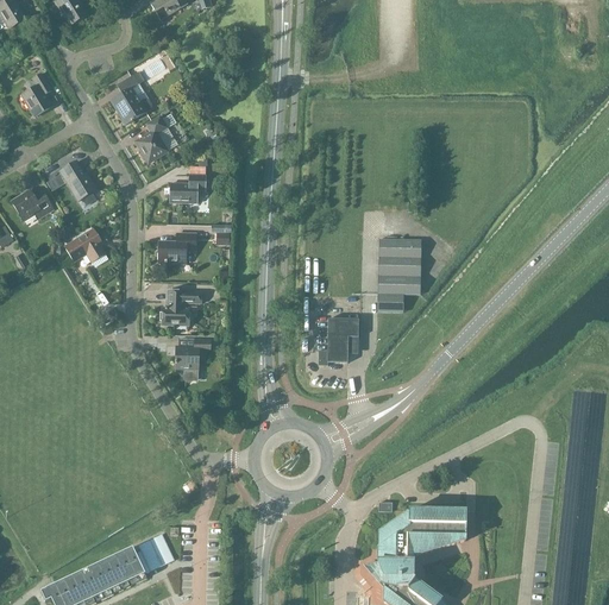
[(0,0),(0,12),(8,26),(25,17),(14,0),(0,0)]
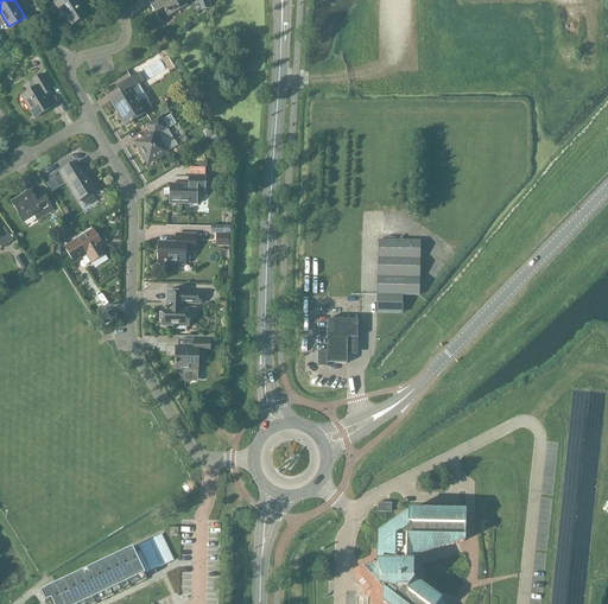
[(69,23),(87,11),(80,0),(56,0),(69,23)]
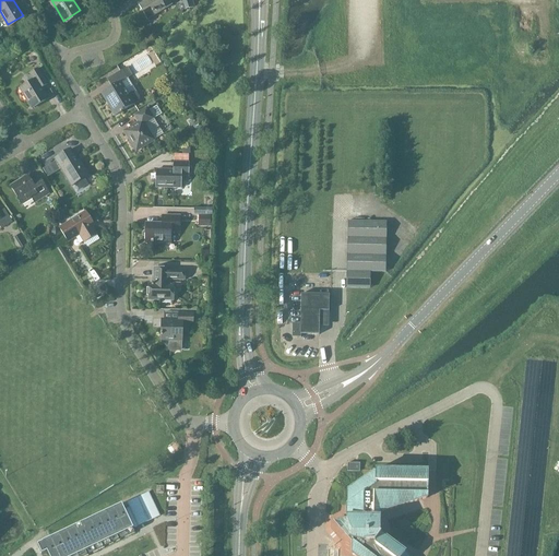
[(140,0),(138,1),(144,13),(153,8),(155,11),(171,1),(170,0),(140,0)]
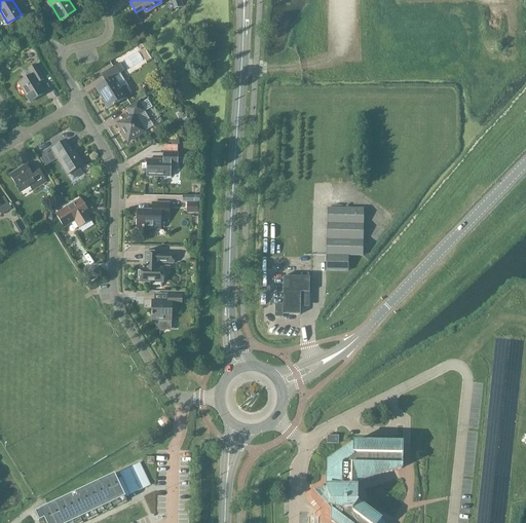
[(29,100),(44,90),(38,80),(43,77),(34,62),(27,67),(31,73),(17,81),(29,100)]
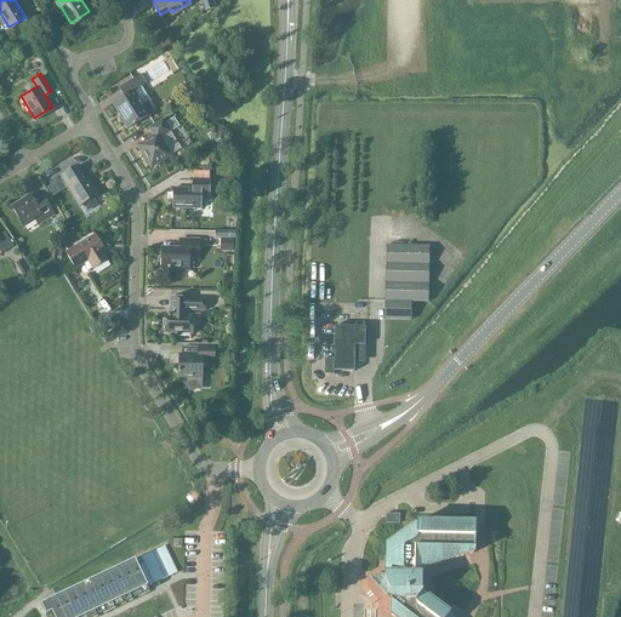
[(147,100),(142,102),(134,89),(141,84),(135,74),(118,85),(124,93),(112,101),(127,126),(135,121),(135,123),(137,121),(137,120),(153,110),(154,108),(154,107),(154,104),(152,101),(151,100),(148,100),(147,100)]
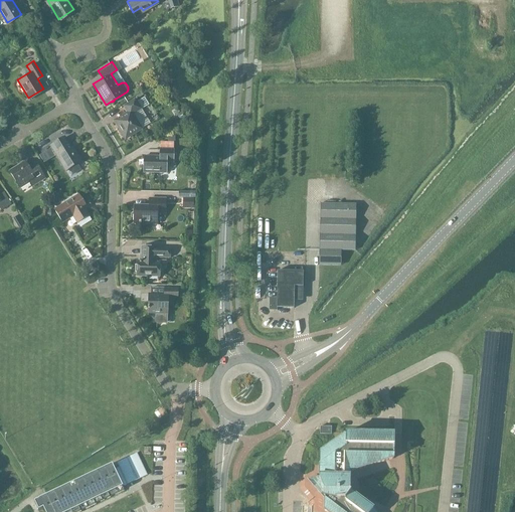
[(145,96),(138,100),(135,97),(124,104),(128,111),(115,119),(126,136),(150,121),(141,106),(148,102),(145,96)]
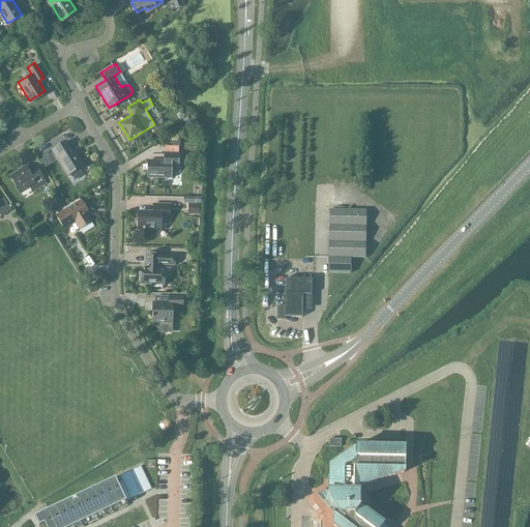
[(66,173),(83,163),(78,154),(77,155),(66,138),(51,147),(66,173)]
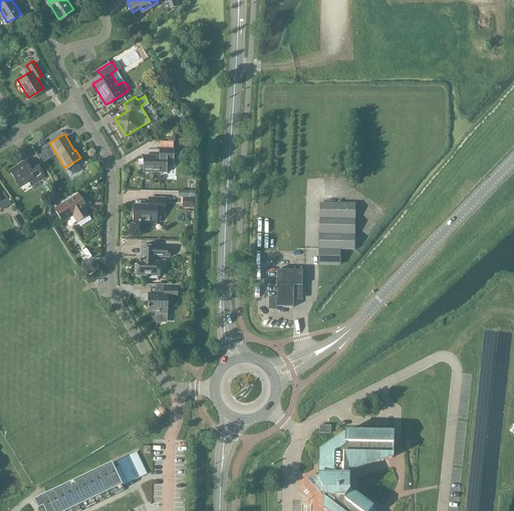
[(174,159),(174,147),(160,147),(159,154),(144,153),(144,154),(143,170),(167,170),(167,159),(174,159)]
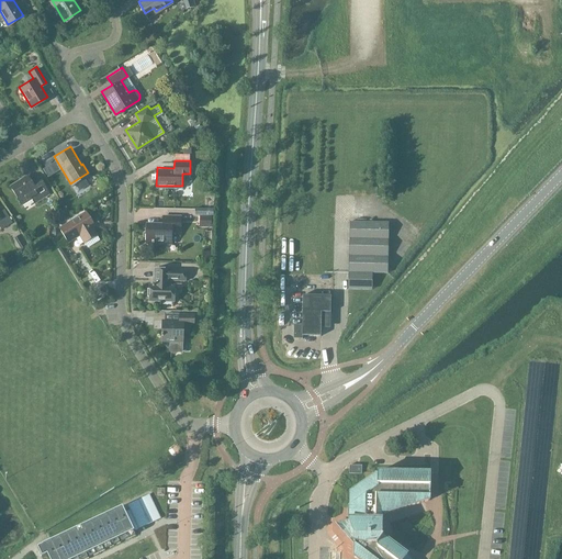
[(49,164),(43,167),(48,175),(54,171),(49,164)]
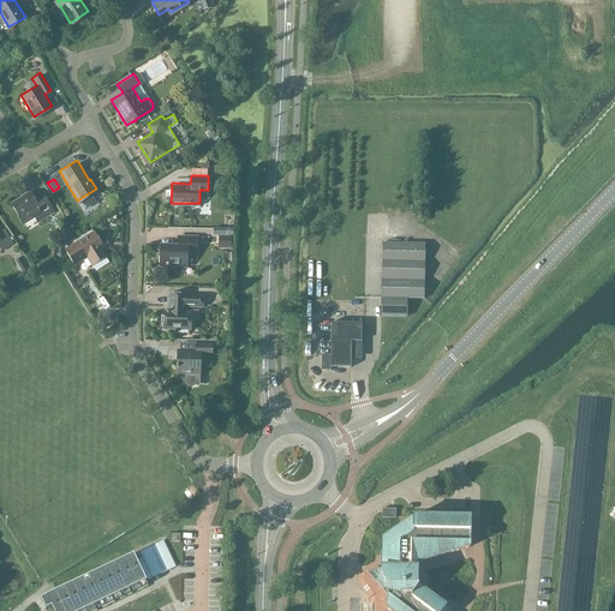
[(11,202),(24,223),(35,216),(36,220),(53,209),(42,192),(34,198),(30,192),(24,197),(23,193),(11,202)]
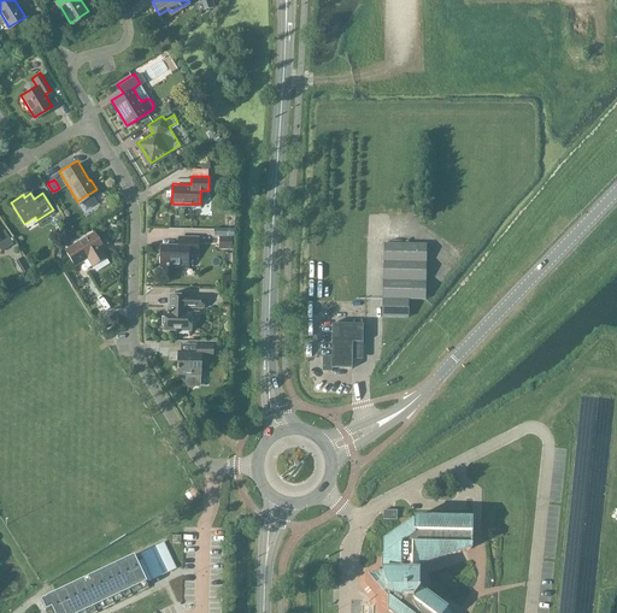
[(222,236),(234,236),(234,227),(223,227),(222,236)]
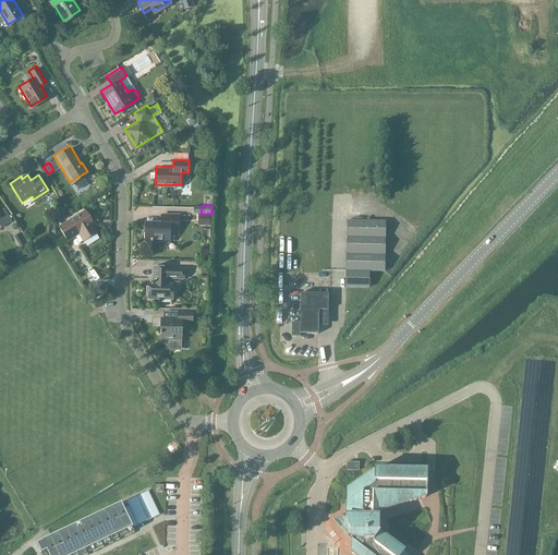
[(0,225),(0,226),(11,218),(3,206),(0,207),(0,225)]
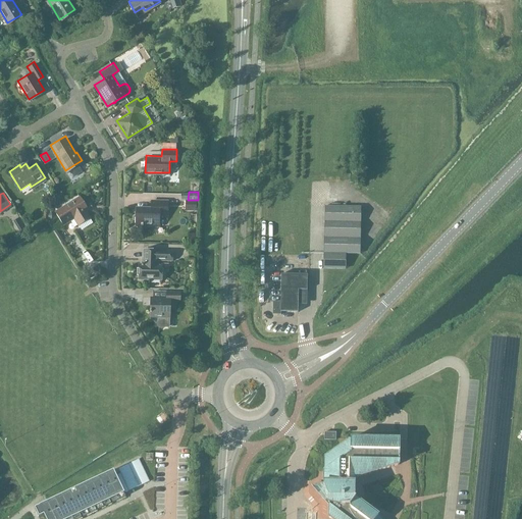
[(77,223),(90,216),(86,209),(87,208),(79,195),(54,209),(63,223),(73,216),(77,223)]
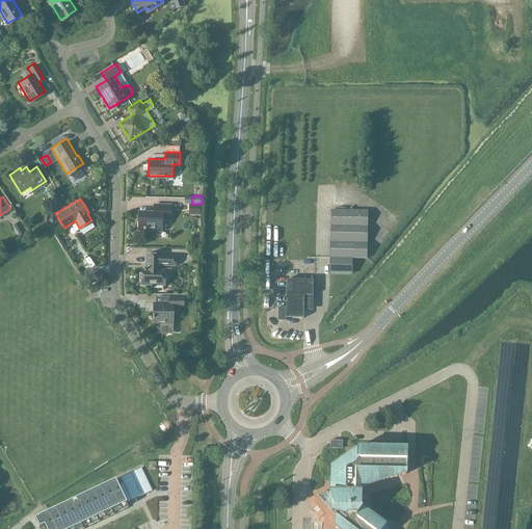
[(138,229),(163,229),(163,218),(171,218),(171,203),(155,203),(155,210),(139,210),(138,229)]
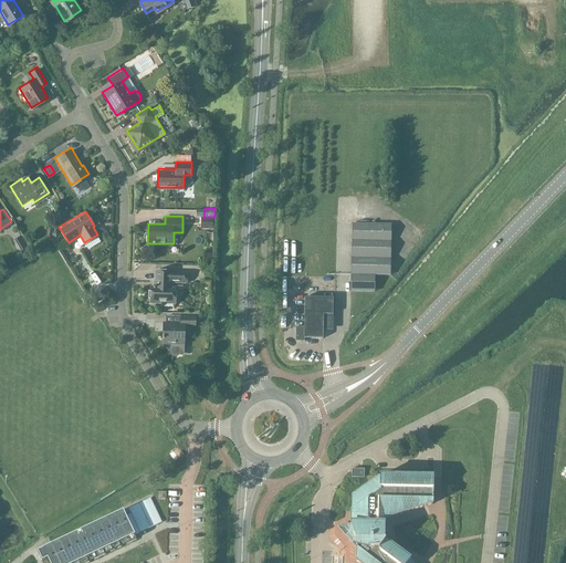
[(390,220),(350,219),(349,289),(375,289),(376,272),(389,272),(390,220)]
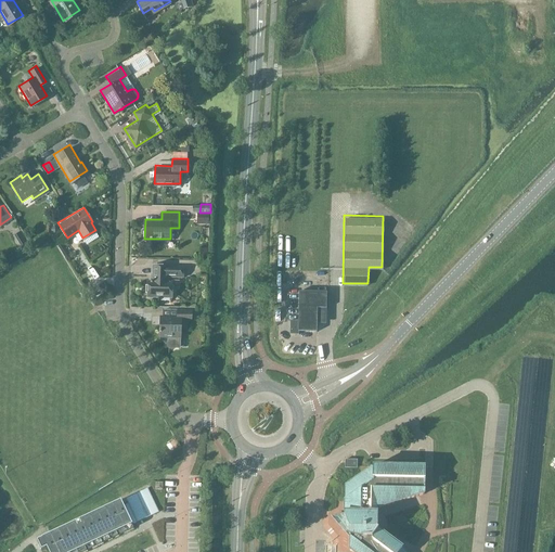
[(182,265),(151,265),(151,280),(149,280),(149,295),(172,295),(171,280),(169,280),(169,276),(182,276),(182,265)]
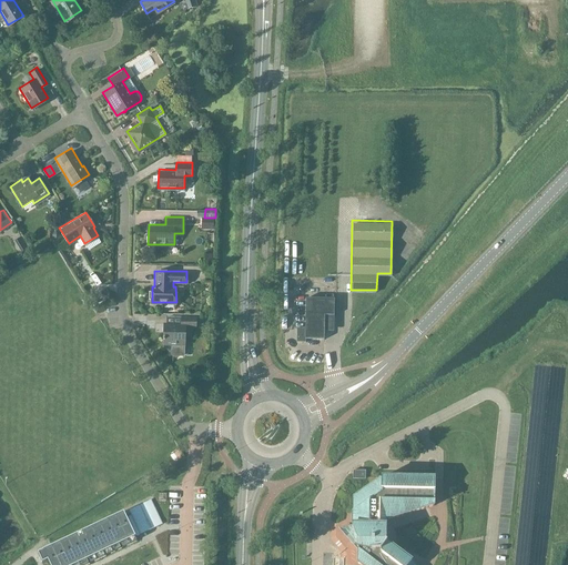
[(322,338),(323,313),(332,313),(333,296),(304,296),(303,325),(295,325),(295,340),(304,340),(304,336),(322,338)]
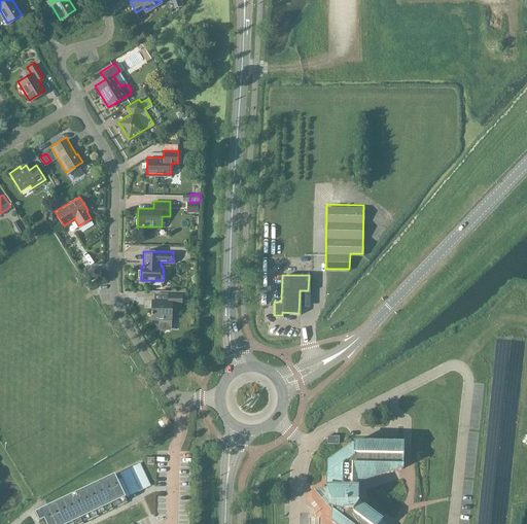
[(172,303),(181,303),(182,292),(169,292),(169,299),(152,299),(152,311),(151,311),(151,317),(161,318),(161,320),(160,323),(160,325),(161,327),(163,328),(165,328),(167,327),(170,327),(170,318),(172,318),(172,303)]
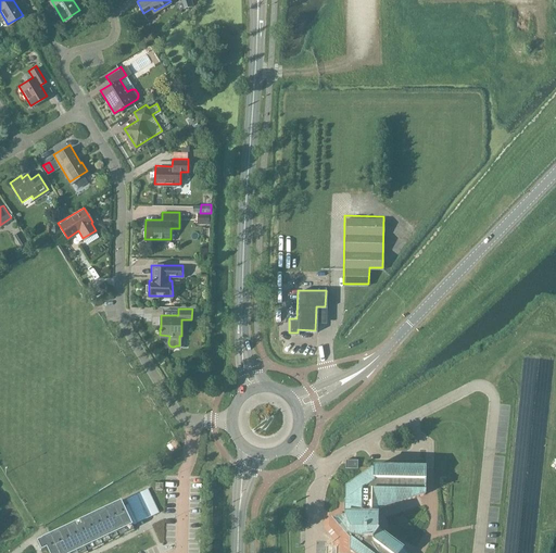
[(450,552),(452,466),(426,466),(426,465),(374,465),(373,465),(357,465),(358,457),(345,457),(345,484),(345,513),(339,515),(338,517),(345,527),(345,532),(350,532),(350,548),(356,552),(355,552),(450,552)]
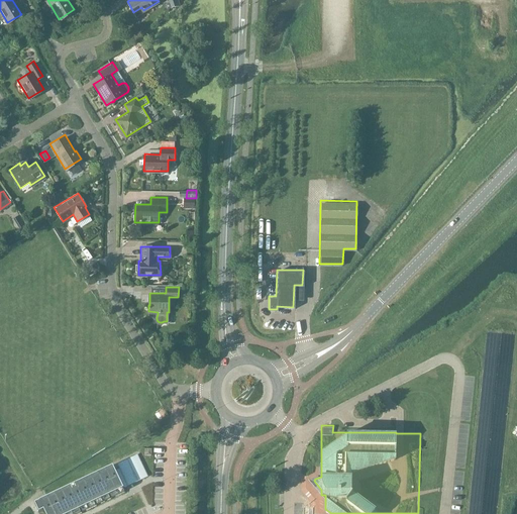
[(46,513),(64,513),(123,486),(148,475),(137,451),(117,461),(119,466),(115,469),(114,467),(41,501),(40,498),(39,498),(39,499),(34,501),(38,510),(43,508),(46,513)]
